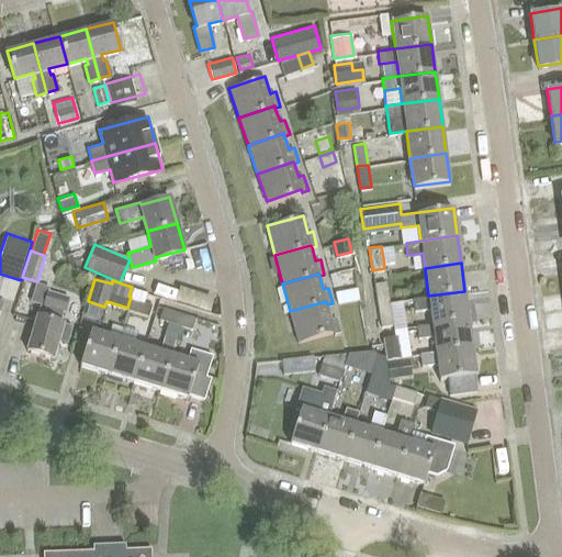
[(378,303),(389,301),(386,280),(374,281),(378,303)]
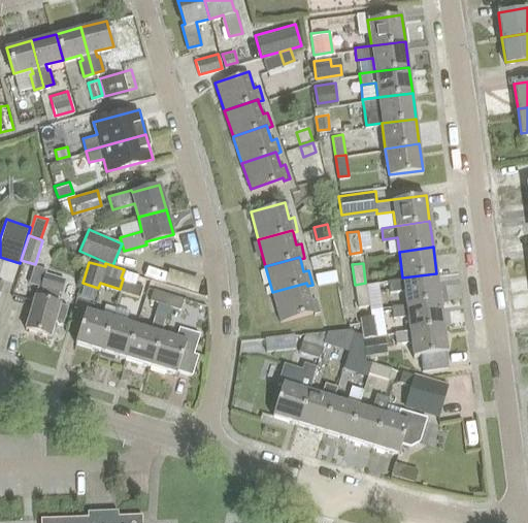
[(61,291),(65,278),(44,272),(41,285),(42,285),(39,296),(35,294),(25,326),(50,334),(60,302),(56,301),(59,290),(61,291)]
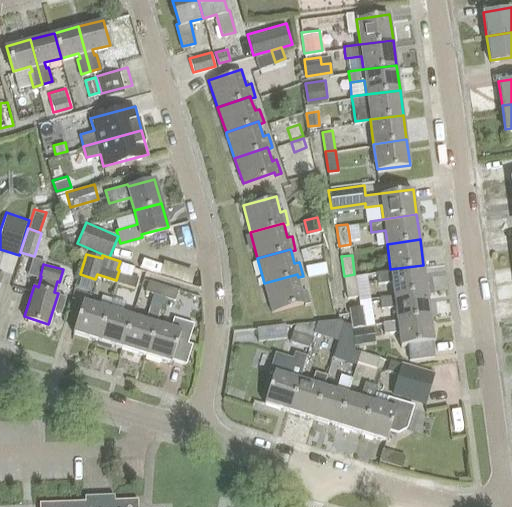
[(390,269),(376,271),(378,282),(392,281),(394,294),(427,290),(423,265),(390,269)]
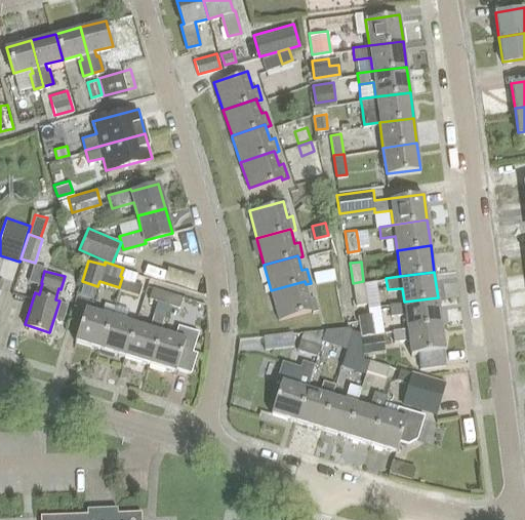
[(142,283),(122,277),(119,287),(138,293),(142,283)]
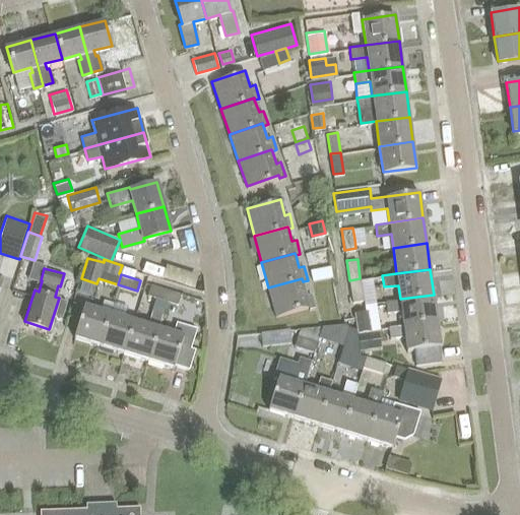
[(309,308),(315,306),(311,293),(306,294),(303,281),(302,278),(268,287),(275,314),(308,306),(309,308)]
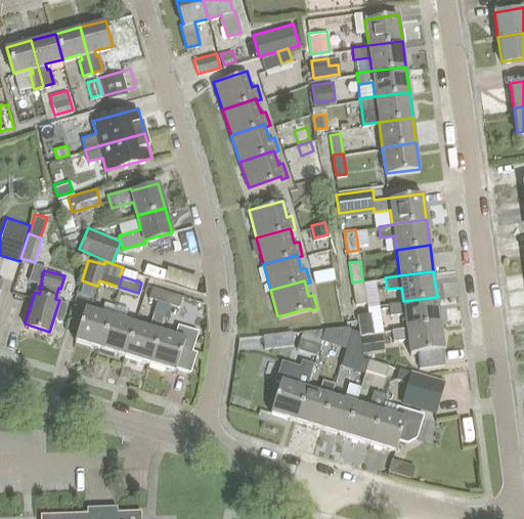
[(365,301),(362,280),(352,283),(354,303),(365,301)]
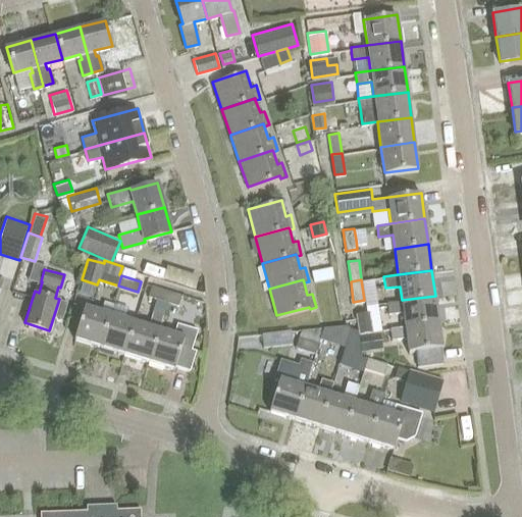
[(167,301),(170,291),(151,285),(148,295),(167,301)]
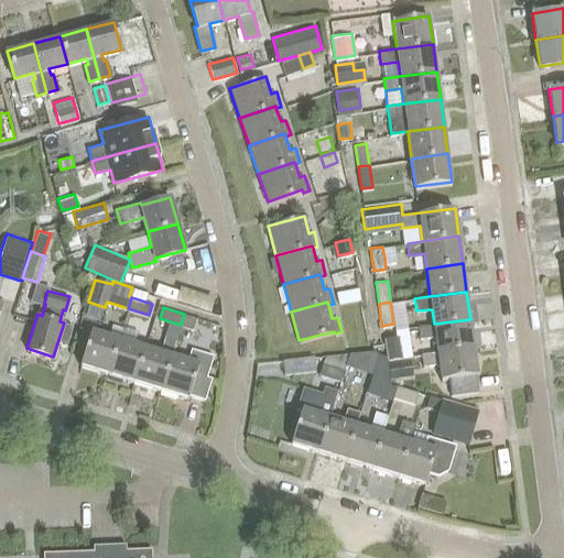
[(196,317),(184,314),(181,325),(193,328),(196,317)]
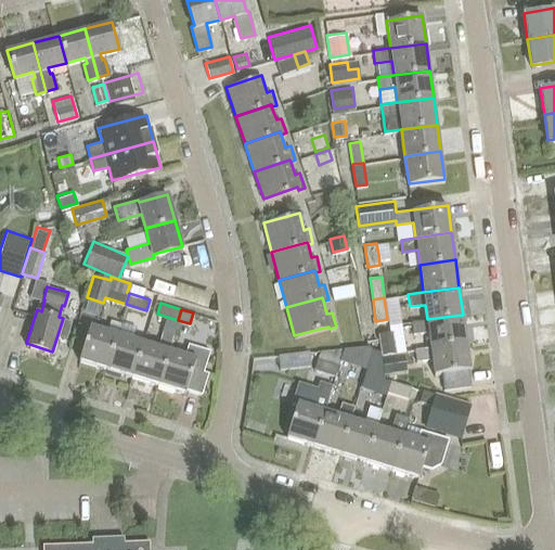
[(413,333),(428,331),(430,346),(466,342),(463,315),(427,319),(412,321),(413,333)]
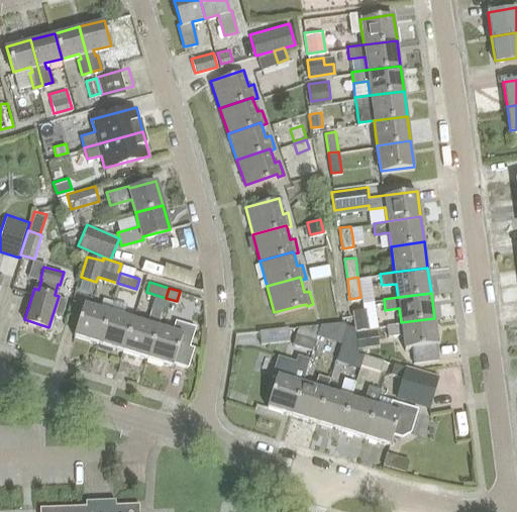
[(99,307),(84,302),(74,334),(98,342),(108,310),(109,310),(112,299),(103,296),(99,307)]
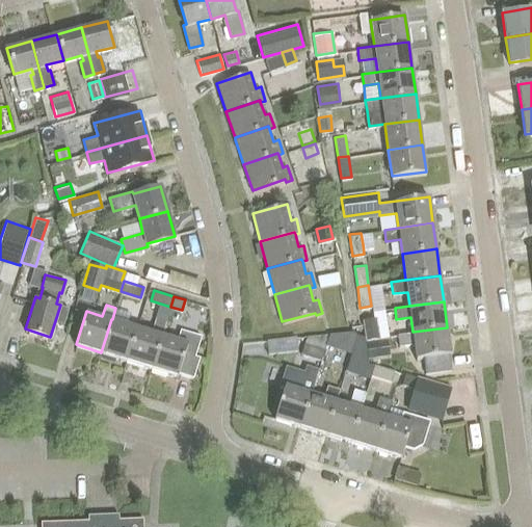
[(362,318),(363,320),(366,339),(379,337),(375,316),(362,318)]
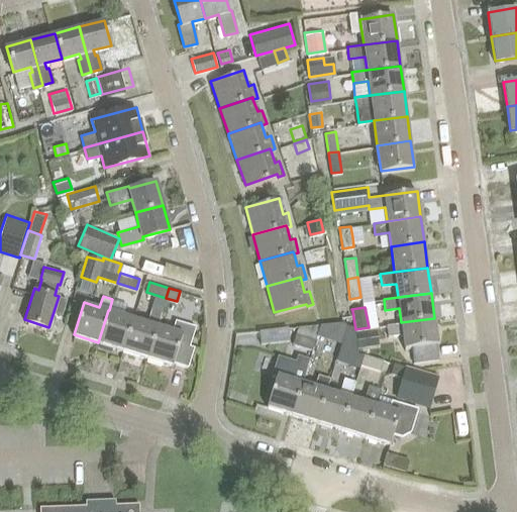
[(122,349),(147,357),(158,325),(162,311),(151,308),(147,322),(132,317),(122,349)]
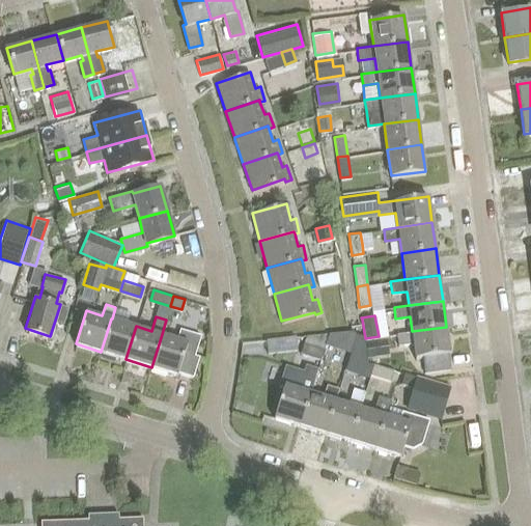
[(136,326),(112,319),(111,319),(101,352),(126,359),(136,326)]
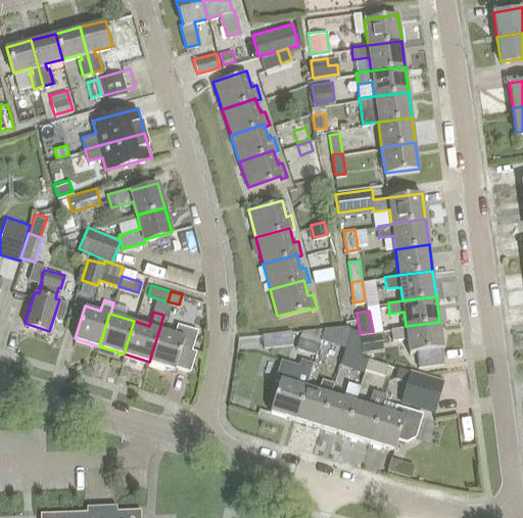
[(440,347),(442,347),(439,322),(406,326),(391,328),(392,339),(407,337),(409,351),(416,351),(418,365),(442,362),(440,347)]
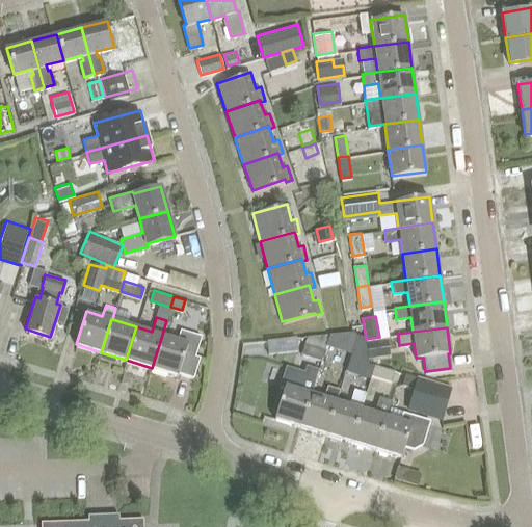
[(162,335),(152,368),(177,375),(178,371),(192,376),(198,357),(194,354),(201,335),(180,328),(177,339),(162,335)]
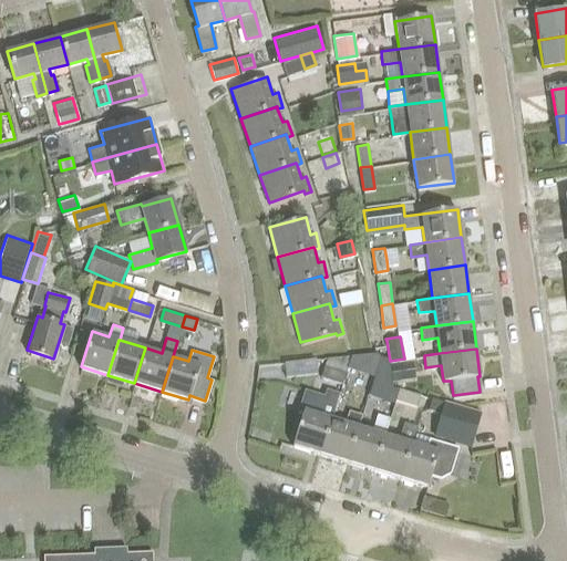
[(349,355),(346,366),(358,371),(363,354),(349,355)]
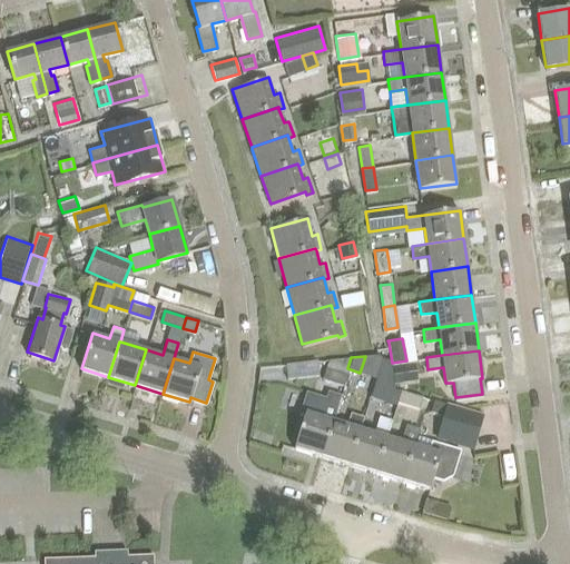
[(403,362),(392,363),(394,377),(394,382),(406,379),(403,362)]
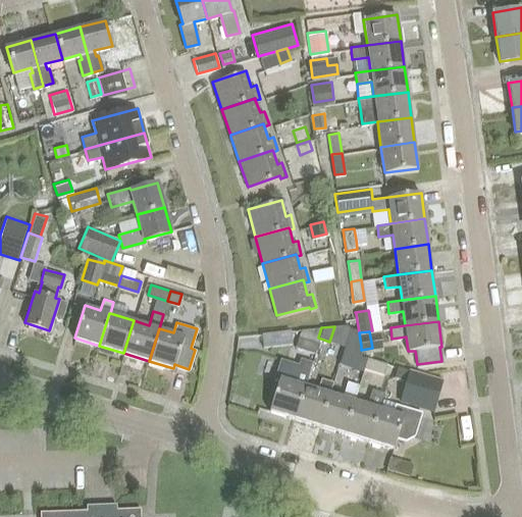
[(318,341),(298,334),(295,346),(316,352),(316,351),(315,350),(318,341)]
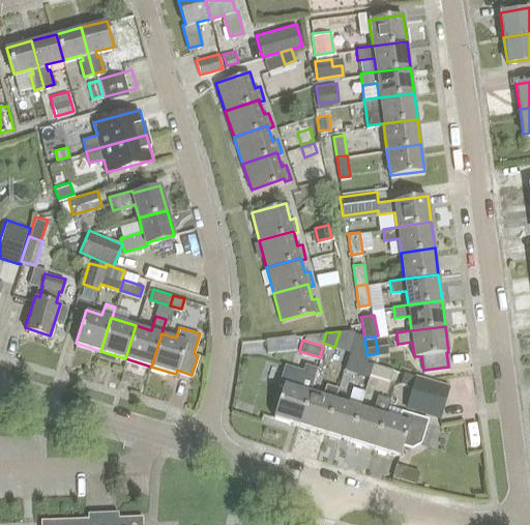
[(350,366),(370,372),(373,361),(353,355),(350,366)]
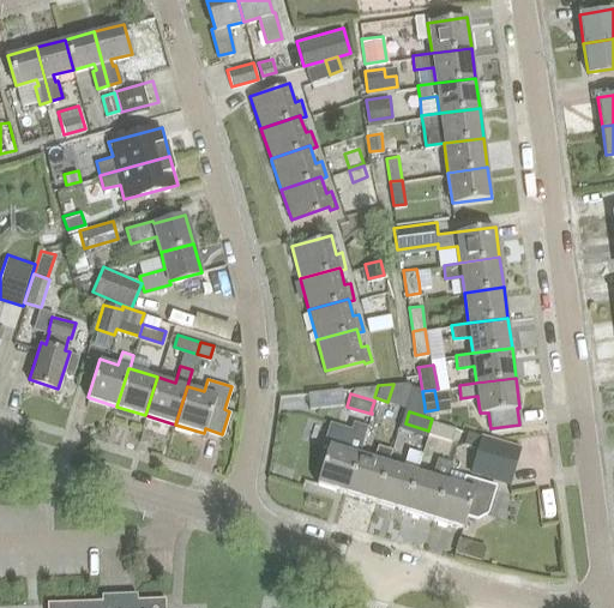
[(432,419),(428,431),(451,439),(455,426),(432,419)]
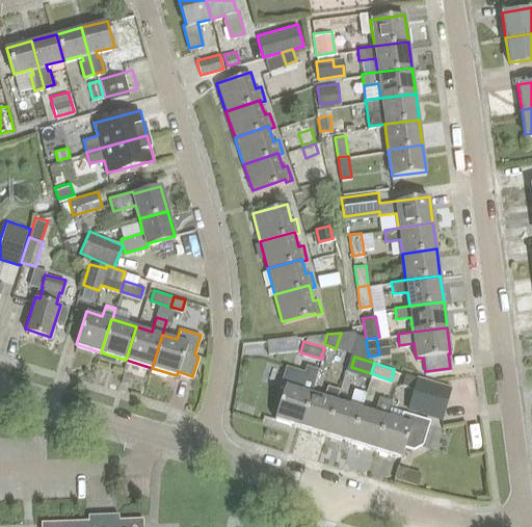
[(414,387),(408,405),(442,416),(451,386),(405,372),(402,383),(414,387)]
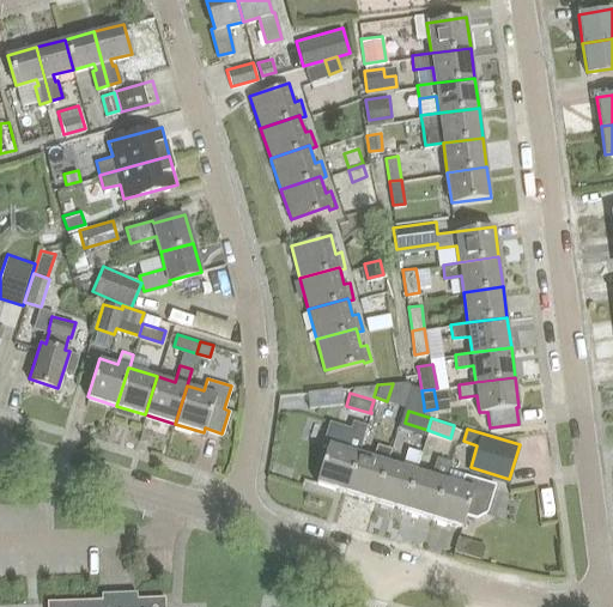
[(328,443),(316,481),(346,490),(357,451),(362,436),(351,432),(346,448),(328,443)]
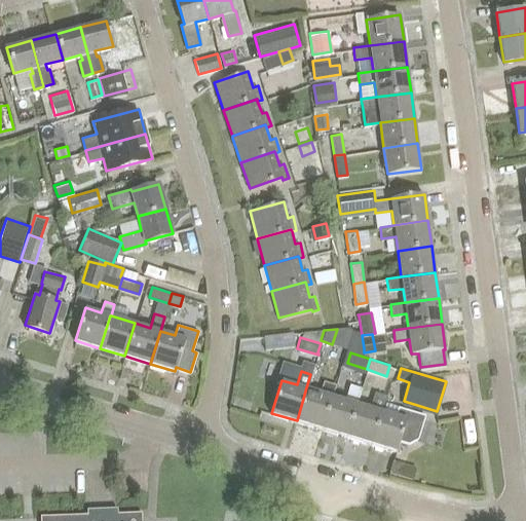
[(306,387),(297,420),(322,429),(332,396),(335,383),(323,379),(320,392),(306,387)]
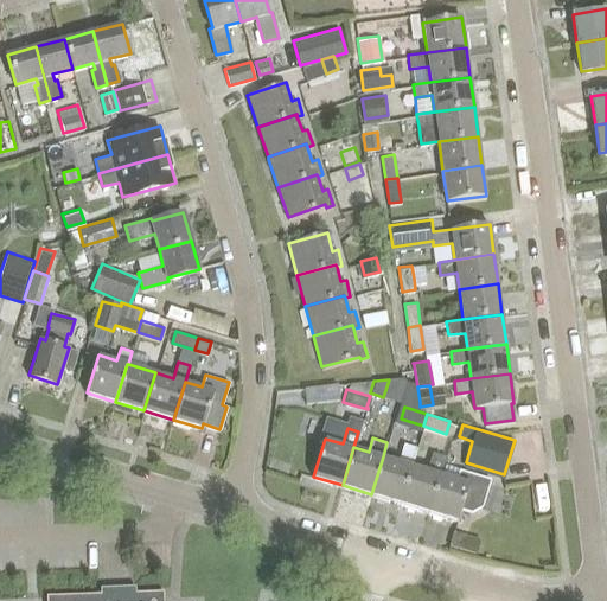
[(404,442),(398,461),(383,456),(371,494),(400,503),(411,465),(416,446),(404,442)]
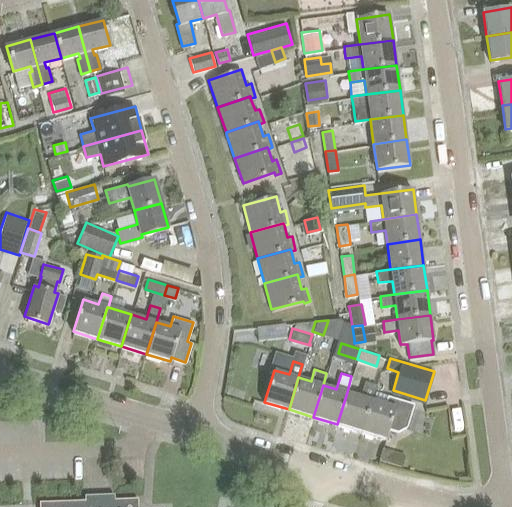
[(347,392),(337,424),(362,432),(371,399),(376,383),(365,380),(360,396),(347,392)]
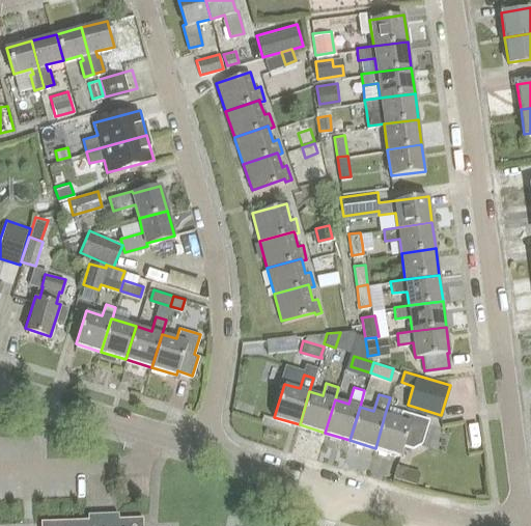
[(385,414),(375,448),(400,455),(403,443),(413,446),(421,441),(428,417),(401,410),(398,418),(385,414)]
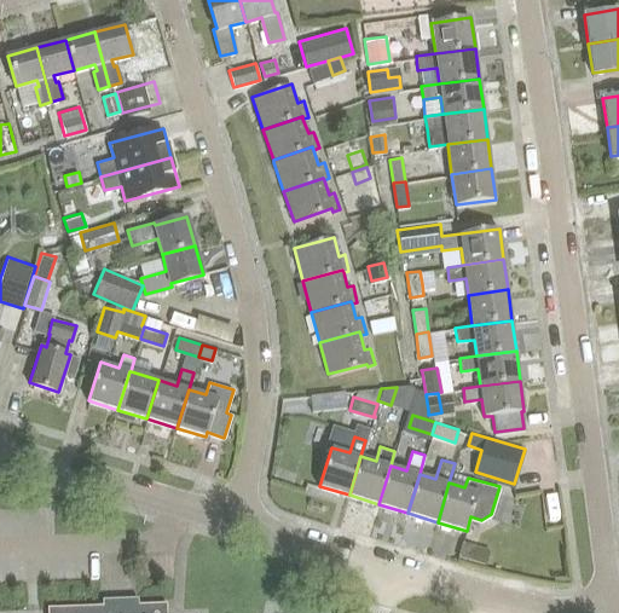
[(467,538),(464,554),(490,559),(493,544),(467,538)]
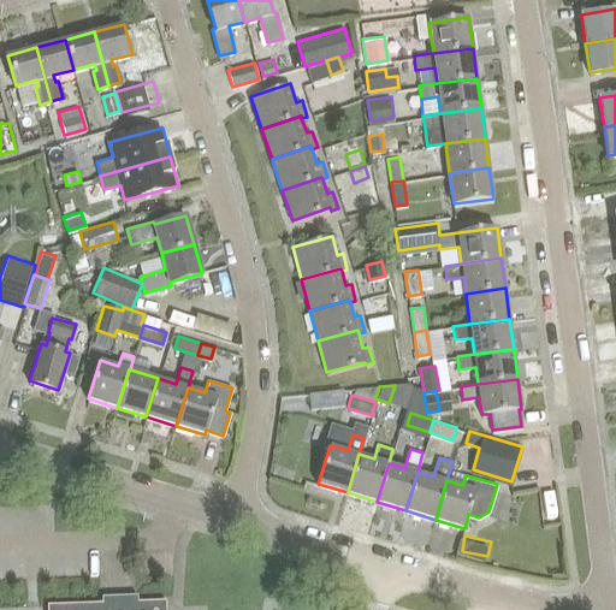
[(47,603),(46,609),(165,609),(165,598),(47,603)]
